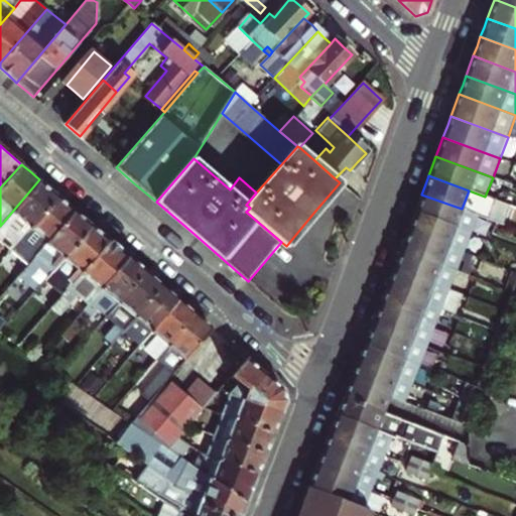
[(47,186),(39,179),(0,226),(0,242),(9,250),(10,250),(57,195),(47,186)]
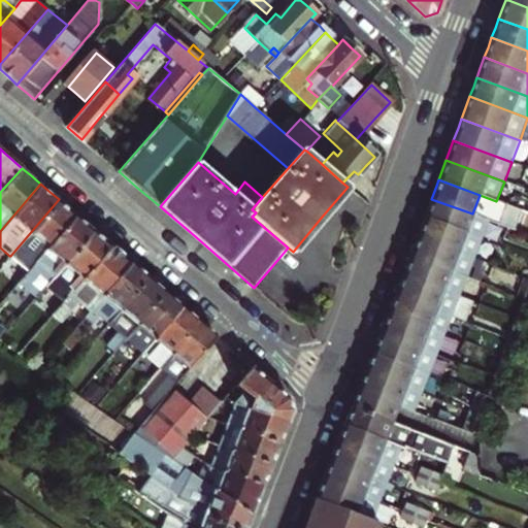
[(59,199),(10,256),(28,271),(76,215),(66,206),(59,199)]
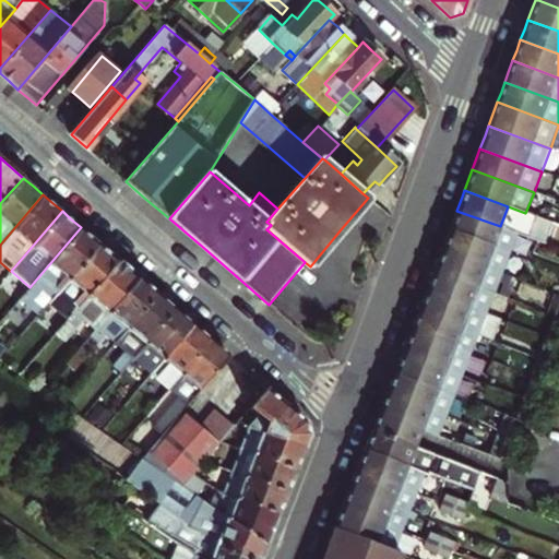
[(500,226),(456,211),(453,221),(449,230),(510,253),(518,234),(500,226)]
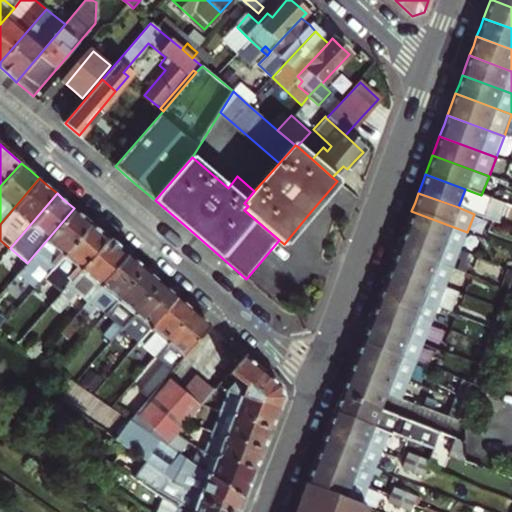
[(511,206),(509,205),(502,224),(511,227),(511,206)]
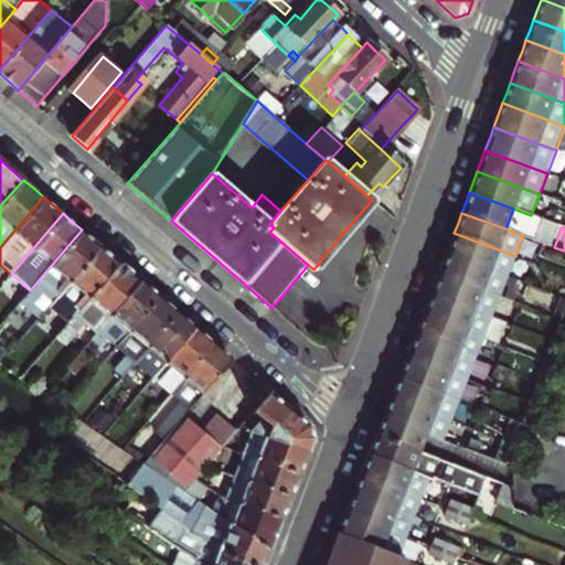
[(82,230),(30,290),(20,301),(39,318),(56,297),(100,246),(92,238),(82,230)]
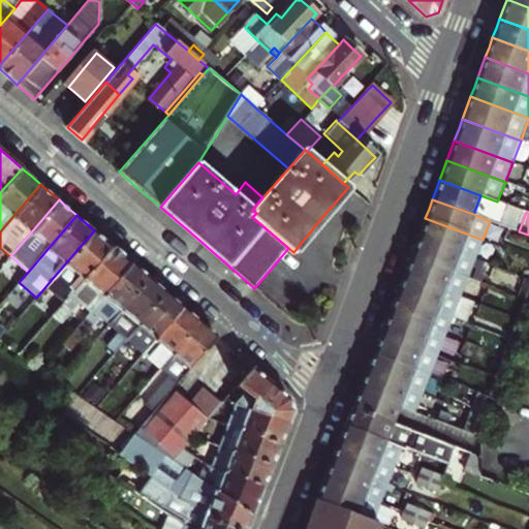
[(483,240),(425,218),(421,229),(417,237),(475,259),(483,240)]
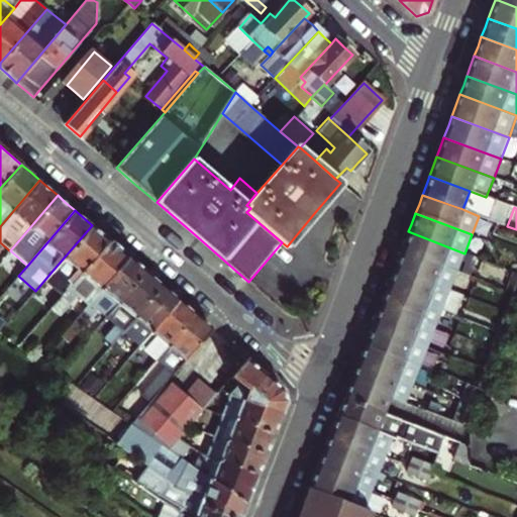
[(92,225),(52,272),(65,284),(62,288),(65,291),(109,239),(99,231),(92,225)]
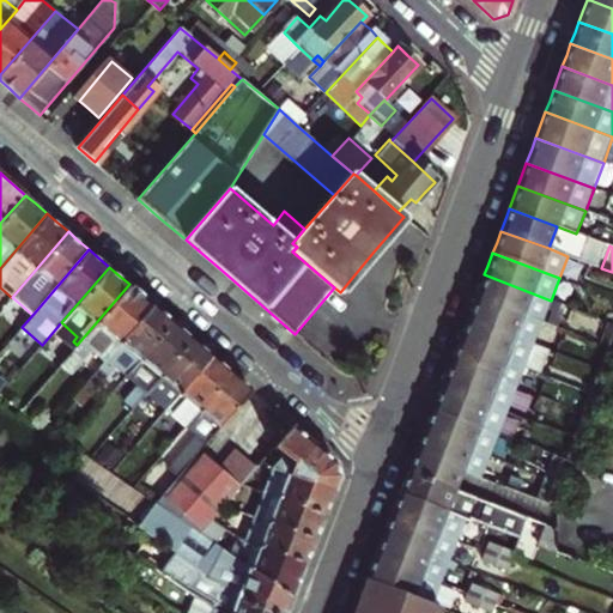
[(551,301),(484,274),(479,287),(475,297),(541,322),(551,301)]
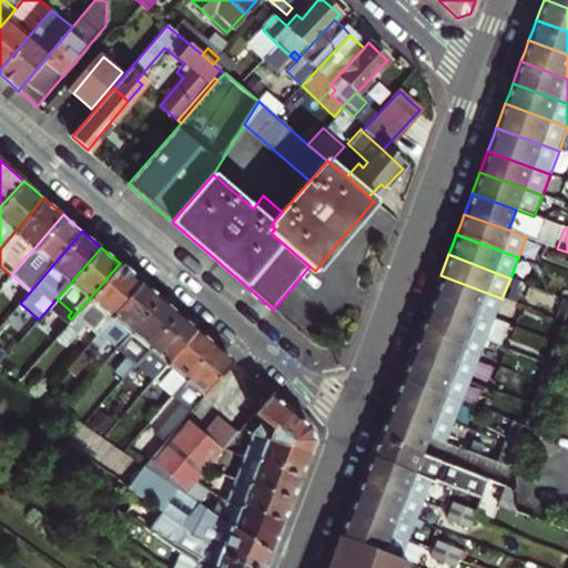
[(120,263),(71,320),(57,336),(66,344),(84,322),(98,333),(142,282),(130,272),(120,263)]
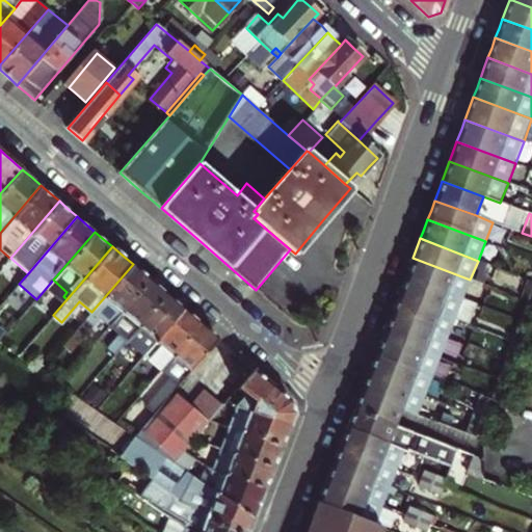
[(470,280),(413,258),(409,268),(405,276),(462,299),(470,280)]
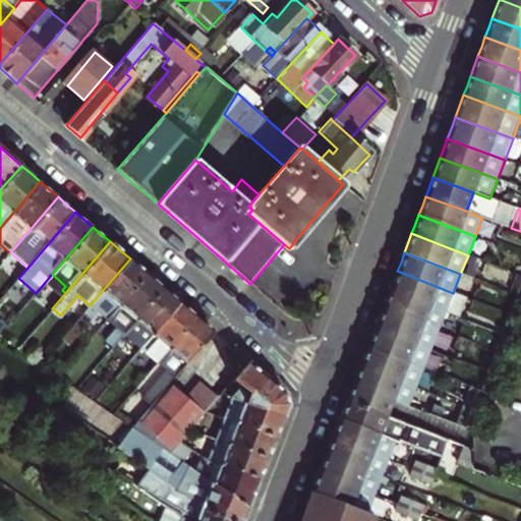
[(90,305),(107,320),(146,273),(138,267),(130,258),(90,305)]
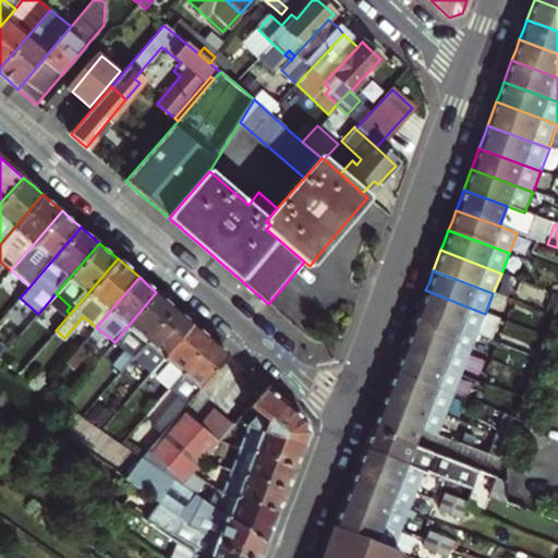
[(485,314),(425,290),(422,301),(417,311),(477,335),(485,314)]
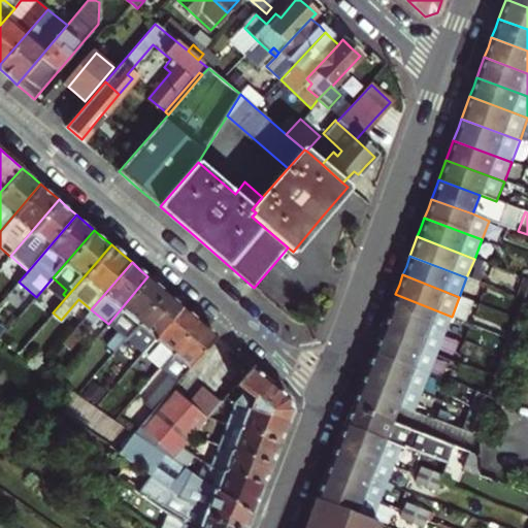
[(147,276),(108,324),(126,338),(165,292),(158,285),(147,276)]
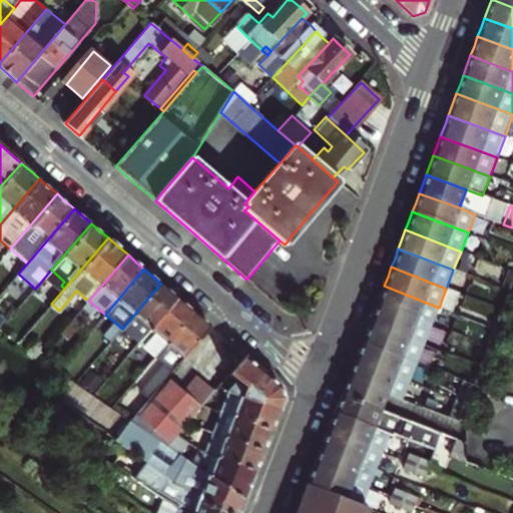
[(122,329),(138,343),(177,298),(170,291),(160,284),(122,329)]
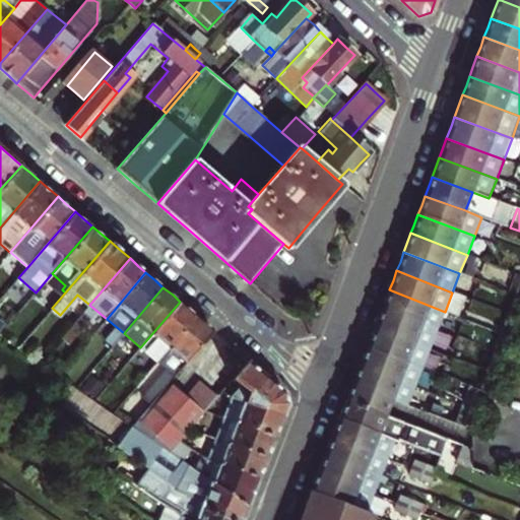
[(445,312),(389,289),(386,299),(382,309),(438,330),(445,312)]
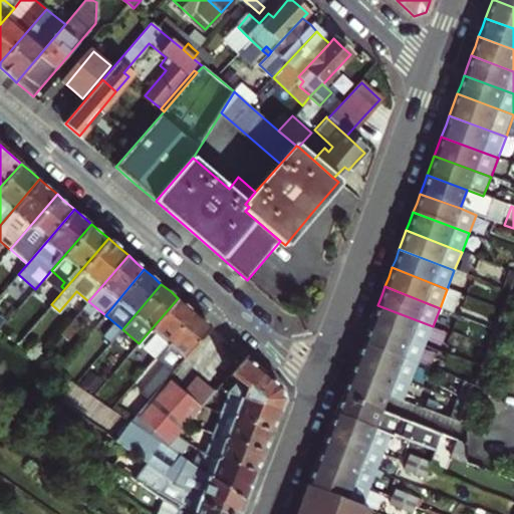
[(510,313),(513,302),(513,292),(508,290),(501,309),(510,313)]
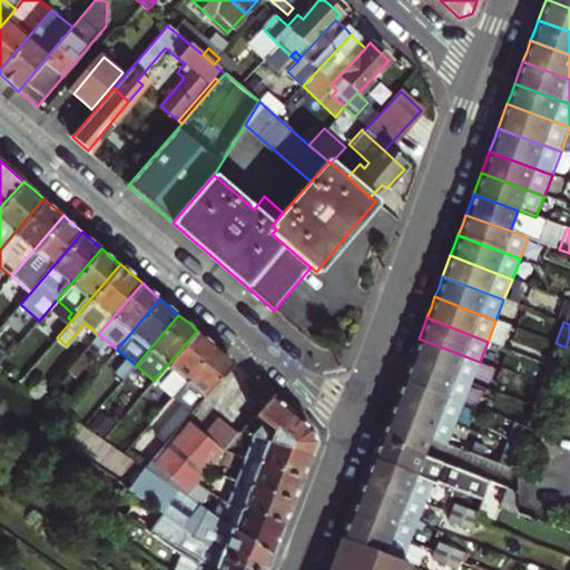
[(197,331),(154,381),(173,396),(216,346),(207,338),(197,331)]
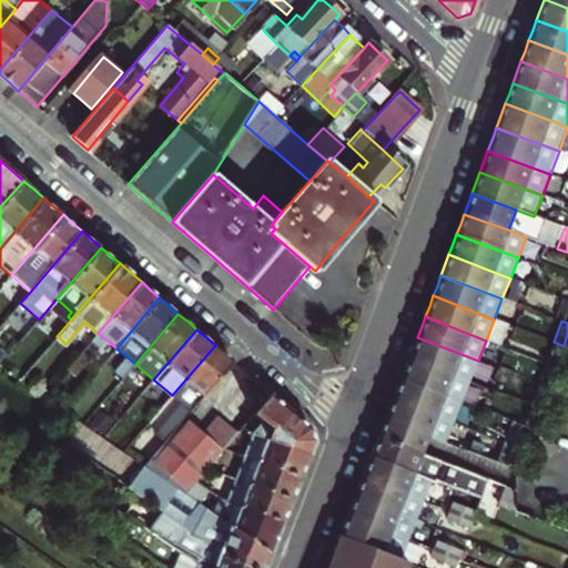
[(413,348),(408,358),(469,382),(478,361),(417,337),(413,348)]
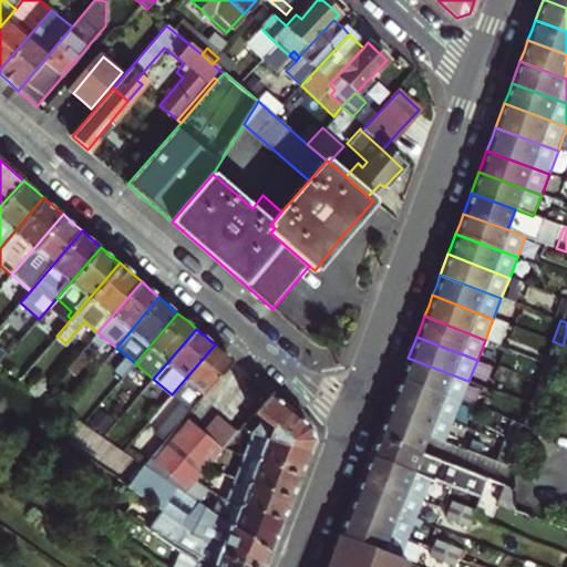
[(554,367),(563,346),(553,341),(545,363),(554,367)]
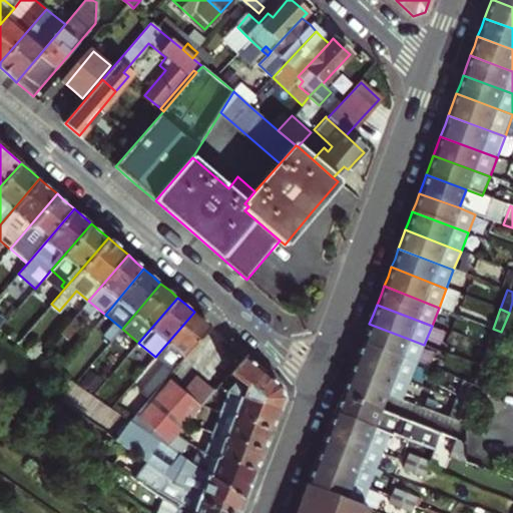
[(194,312),(155,357),(155,358),(163,365),(139,392),(148,399),(167,378),(211,327),(203,320),(194,312)]
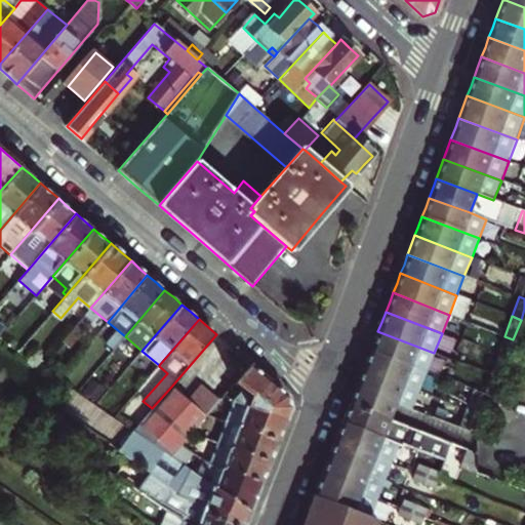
[(374,339),(370,350),(427,371),(434,353),(377,331),(374,339)]
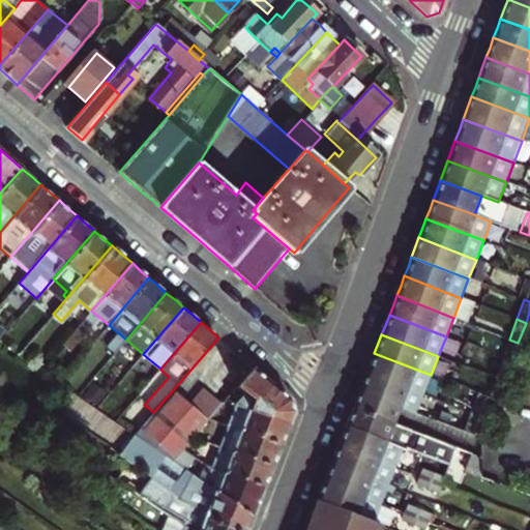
[(518,343),(509,340),(501,358),(510,362),(518,343)]
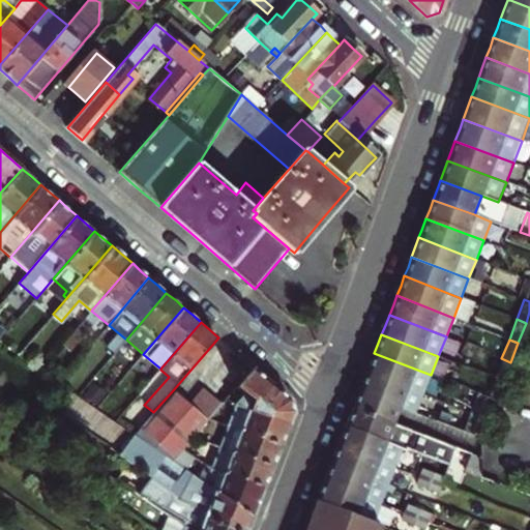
[(431,375),(374,353),(371,361),(366,372),(423,393),(431,375)]
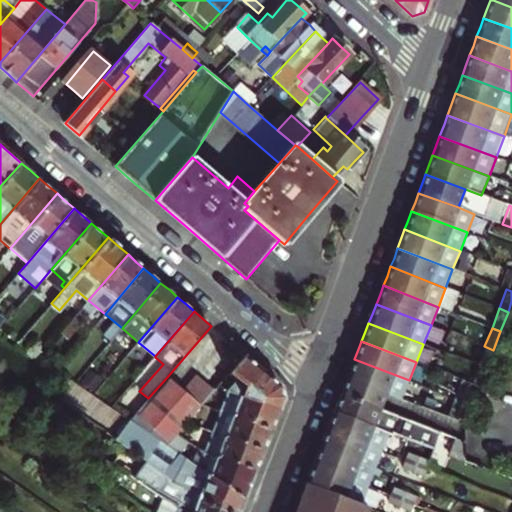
[(493,350),(484,346),(477,365),(486,369),(493,350)]
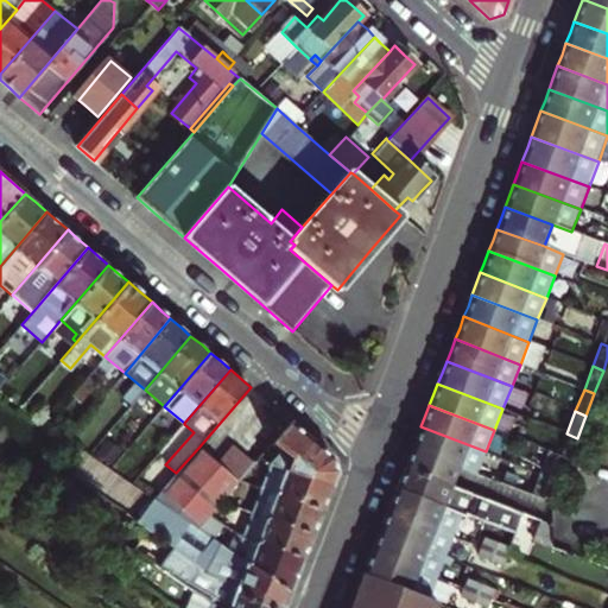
[(289,461),(285,468),(333,487),(339,470),(337,464),(336,461),(290,422),(273,442),(289,461)]
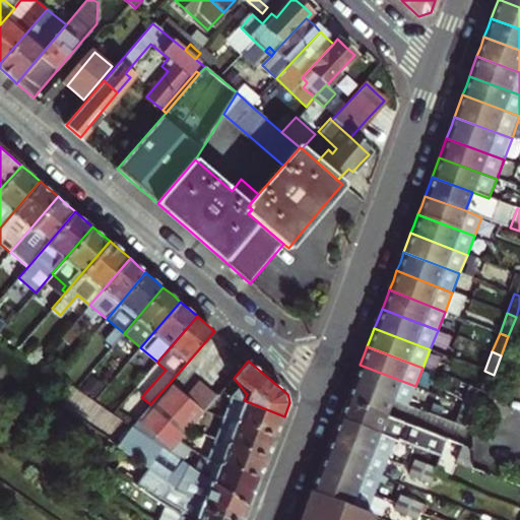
[(356,374),(352,383),(392,399),(408,405),(415,386),(360,365),(356,374)]
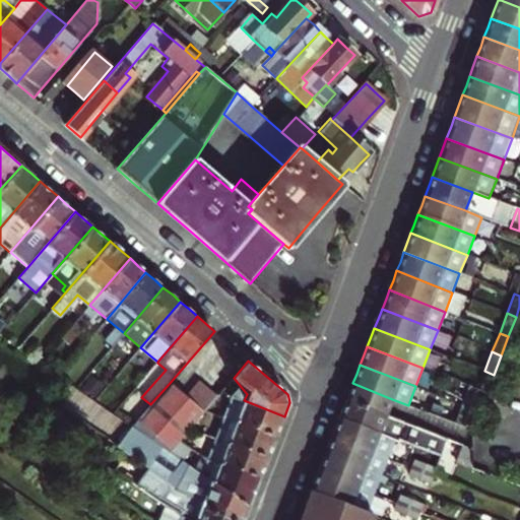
[(494,375),(484,371),(477,389),(486,392),(494,375)]
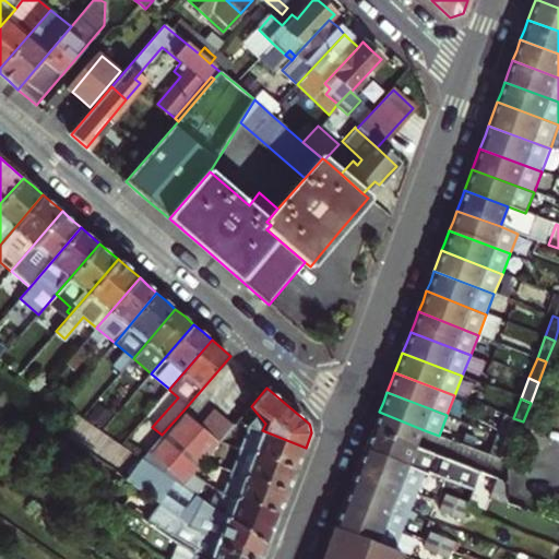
[(192,475),(203,462),(234,426),(215,411),(200,427),(191,419),(182,412),(162,435),(141,459),(181,486),(192,475)]
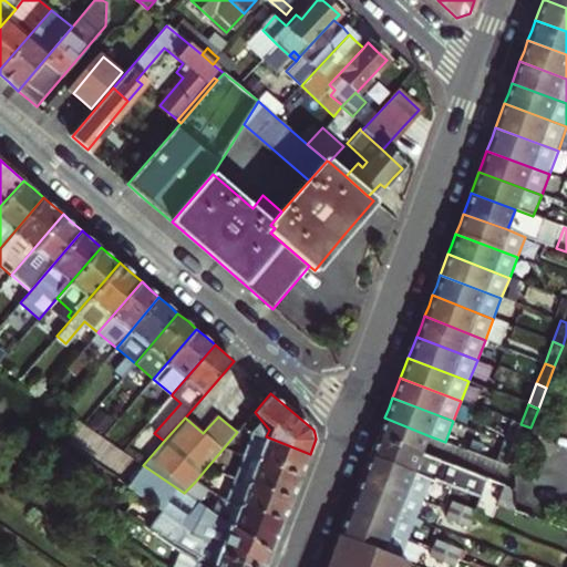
[(428,435),(384,418),(380,429),(377,437),(420,453),(428,435)]
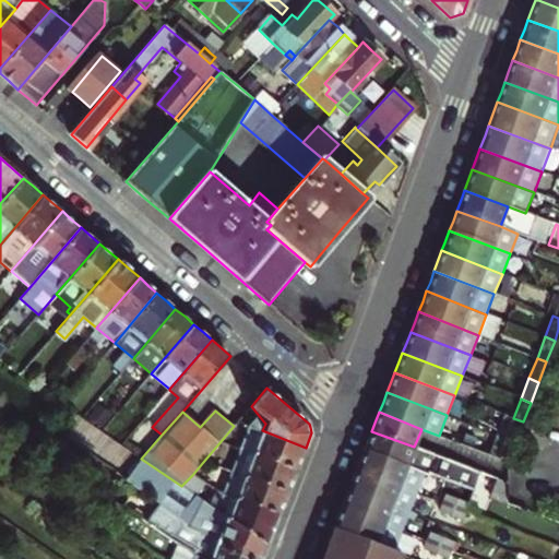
[(246,413),(238,421),(245,424),(248,425),(246,413)]
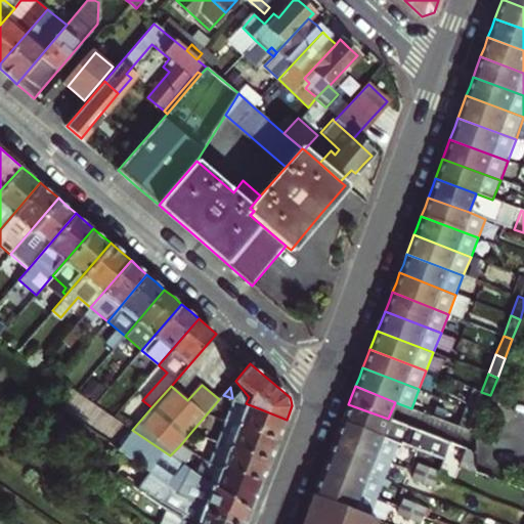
[(481,392),(472,388),(465,406),(474,410),(481,392)]
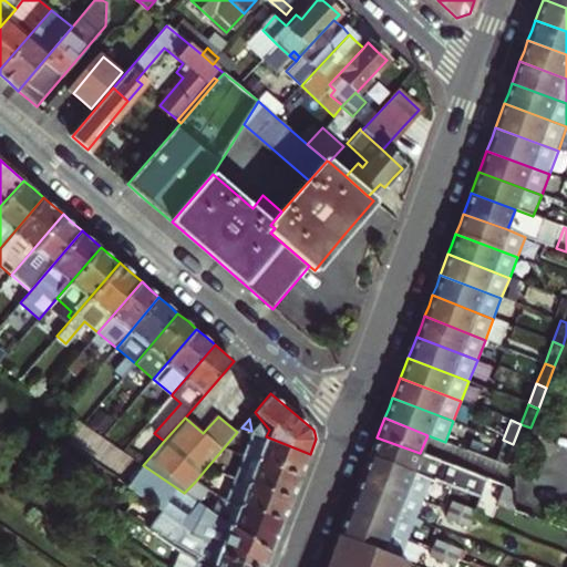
[(75,422),(64,436),(113,474),(124,460),(75,422)]
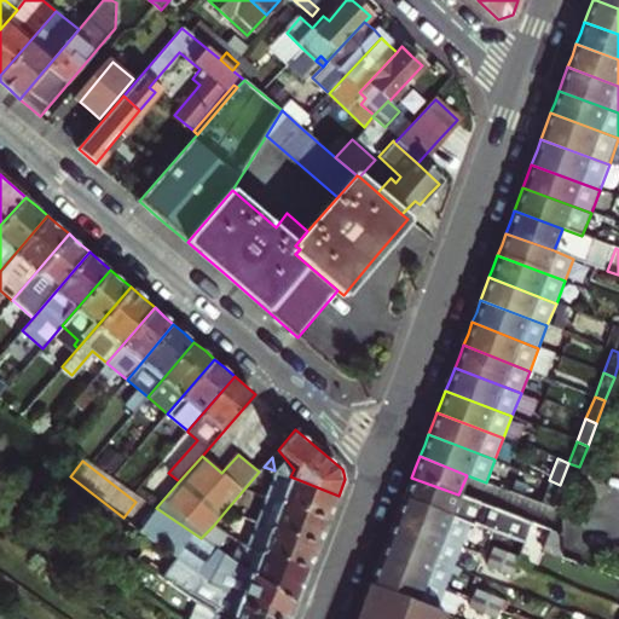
[(272,478),(266,496),(330,519),(334,507),(339,496),(290,476),(275,470),(271,469),(268,476),(272,478)]
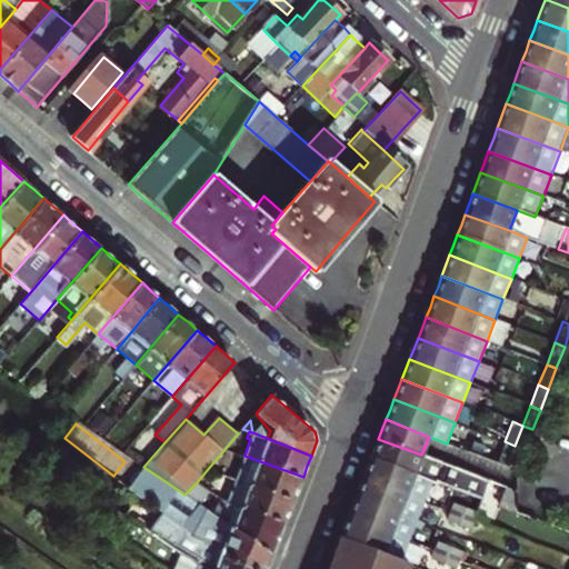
[(375,449),(370,458),(431,481),(481,501),(489,480),(421,455),(378,439),(375,449)]
